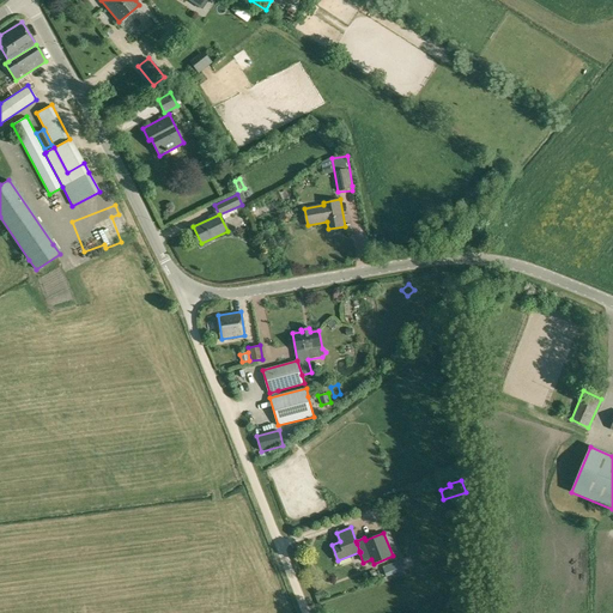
[(383,566),(387,576),(405,569),(400,559),(383,566)]
